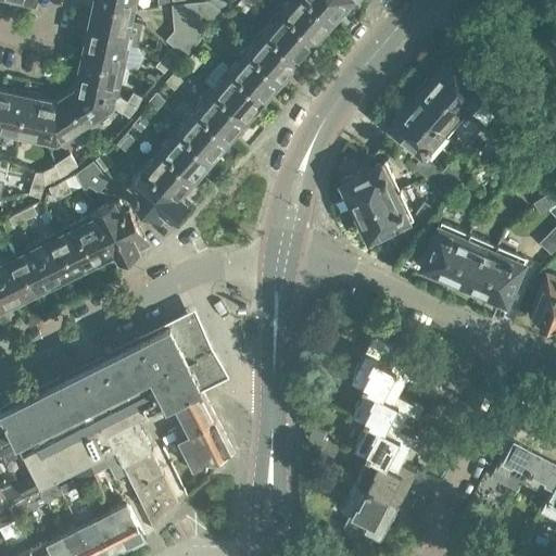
[(89,25),(88,33),(97,35),(126,41),(139,43),(143,21),(131,19),(134,5),(105,0),(95,0),(92,10),(92,13),(89,14),(88,24),(89,25)]
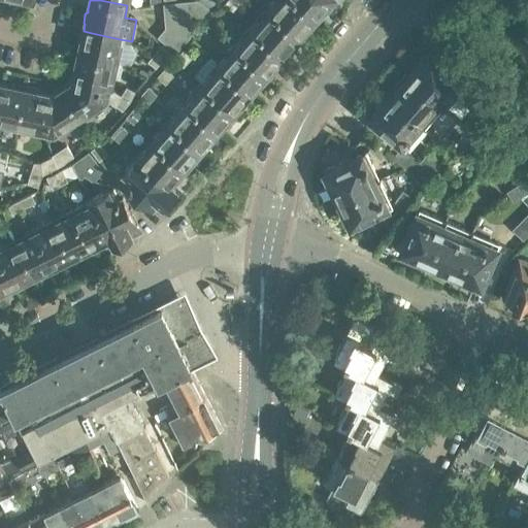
[(184,0),(165,2),(165,14),(198,11),(195,9),(194,0),(184,0)]
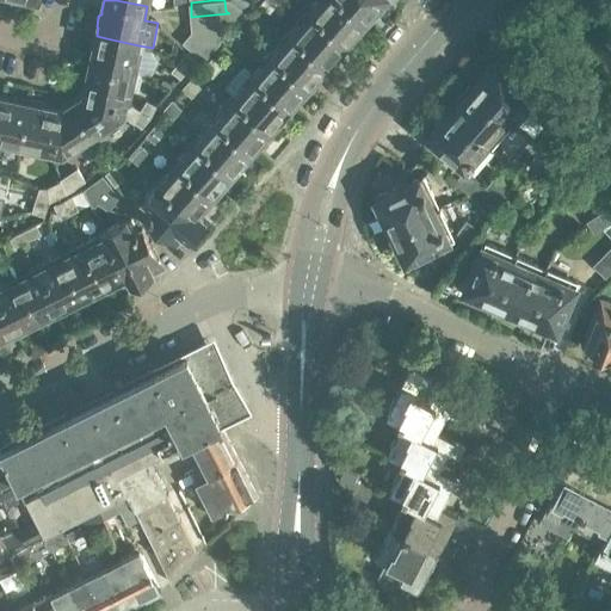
[(224,0),(226,11),(229,13),(233,17),(241,7),(233,0),(224,0)]
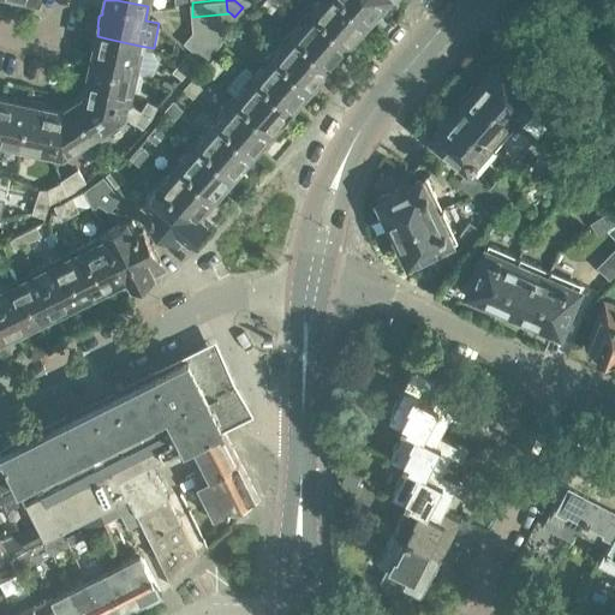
[(281,0),(266,0),(263,3),(273,11),(281,0)]
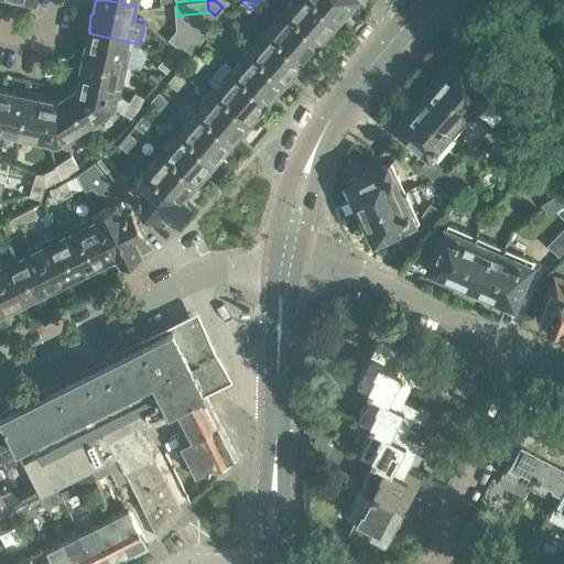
[(289,0),(285,4),(303,19),(303,22),(306,25),(308,24),(322,36),(328,29),(332,30),(339,21),(338,18),(339,17),(326,4),(324,6),(321,2),(320,2),(320,0),(289,0)]
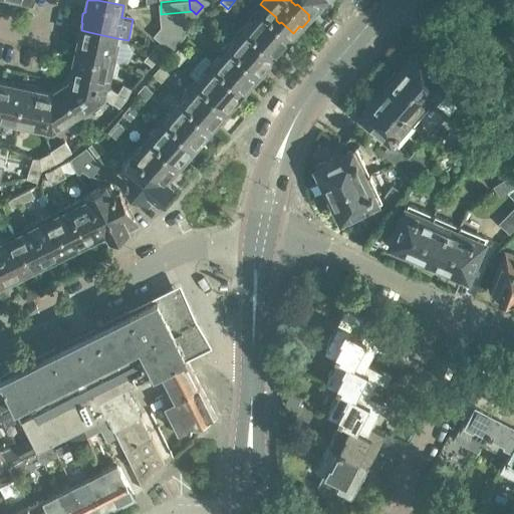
[(291,0),(291,2),(292,2),(295,5),(297,4),(309,15),(315,8),(318,9),(325,1),(325,0),(291,0)]
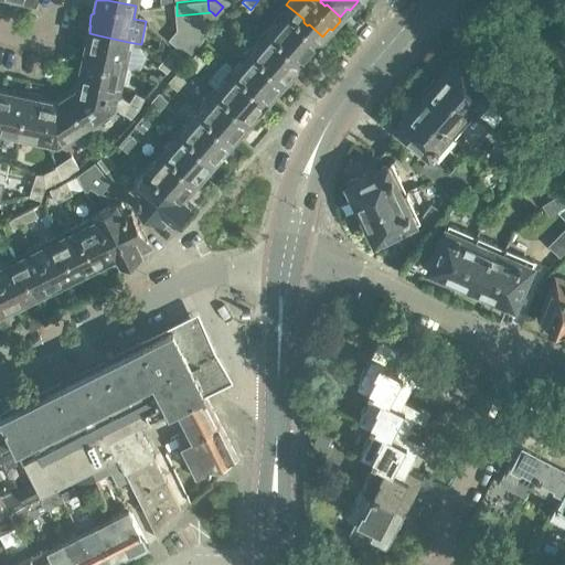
[(285,41),(290,45),(292,43),(306,55),(311,50),(315,50),(322,41),(321,38),(322,36),(309,24),(307,25),(304,22),(304,19),(286,4),(269,23),(287,39),(285,41)]
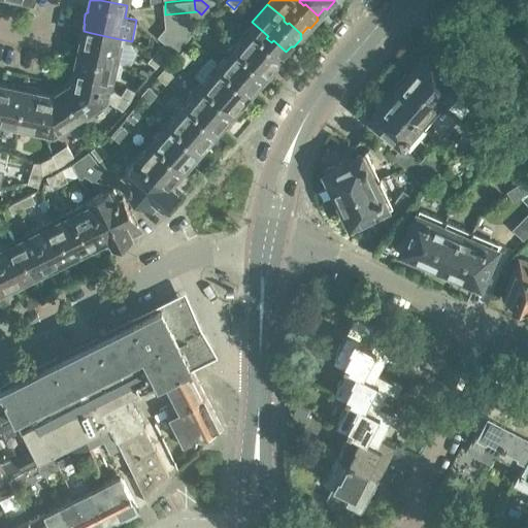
[(166,28),(174,29),(174,27),(174,26),(193,24),(201,14),(198,11),(165,14),(166,28)]
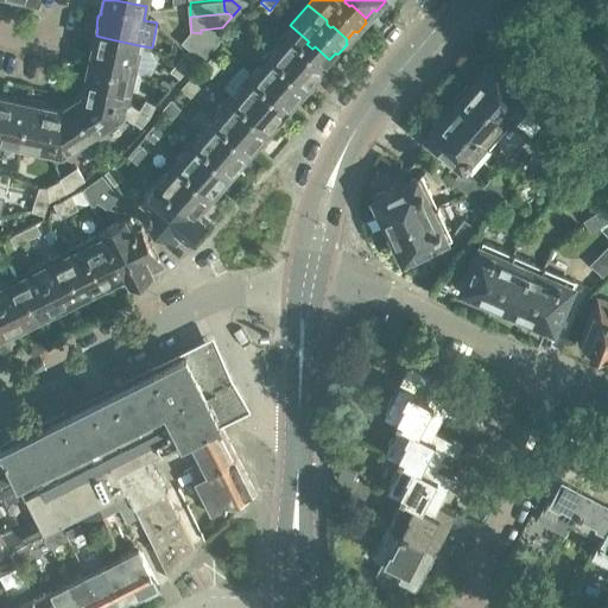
[(329,59),(315,46),(312,49),(306,44),(309,42),(290,25),(271,48),(290,63),(287,67),(292,70),(295,69),(310,82),(317,74),(321,75),(329,65),(328,61),(329,59)]
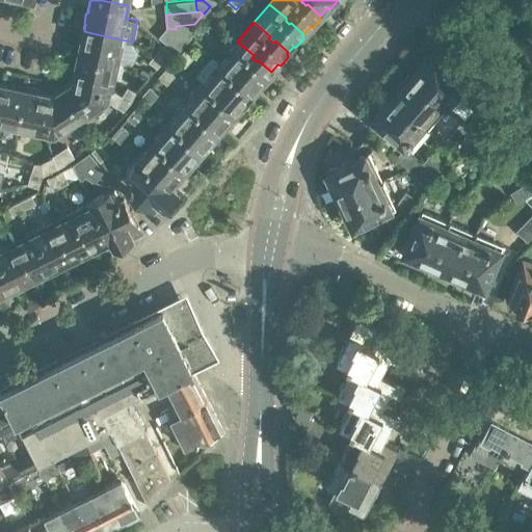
[(191,35),(194,24),(176,26),(176,27),(176,29),(175,31),(191,35)]
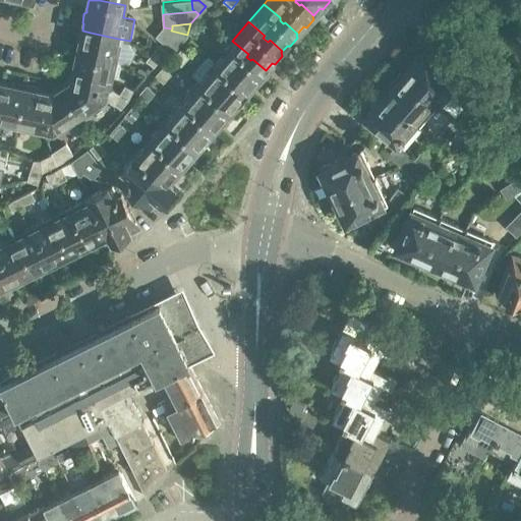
[(171,31),(172,29),(164,27),(156,36),(174,50),(187,35),(171,31)]
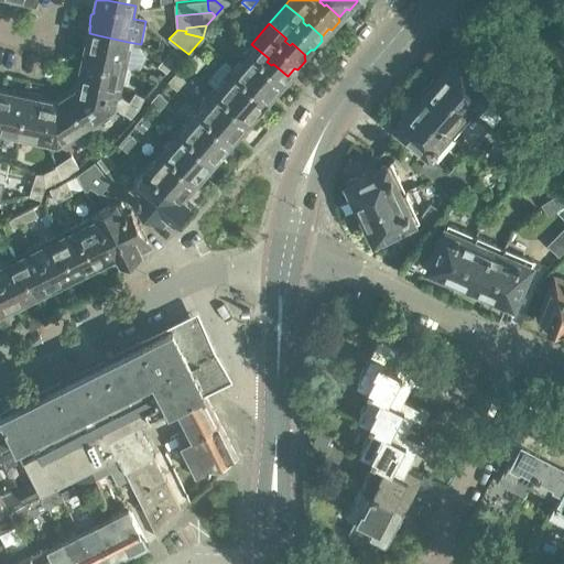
[(98,35),(89,33),(87,42),(85,43),(82,56),(123,66),(128,42),(98,35)]
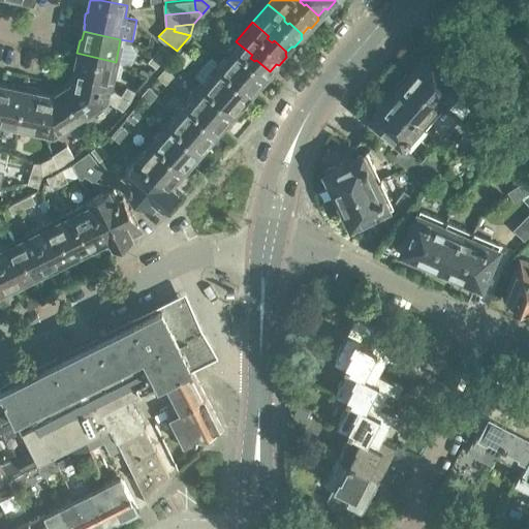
[(236,41),(219,60),(235,74),(234,76),(234,78),(236,79),(237,81),(240,79),(252,91),(259,84),(262,84),(270,75),(269,72),(270,71),(256,60),(254,61),(250,58),(252,55),(236,41)]
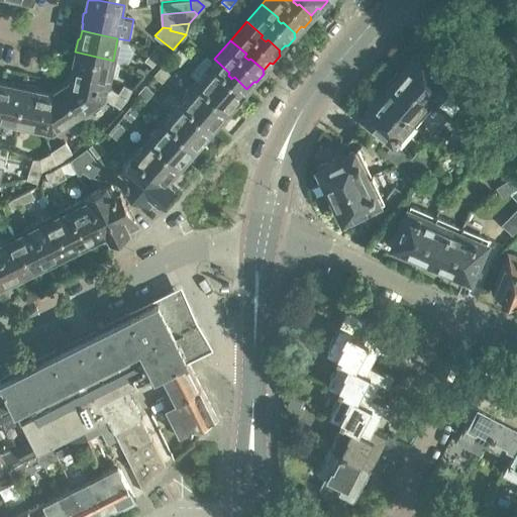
[(160,42),(152,50),(161,59),(168,49),(160,42)]
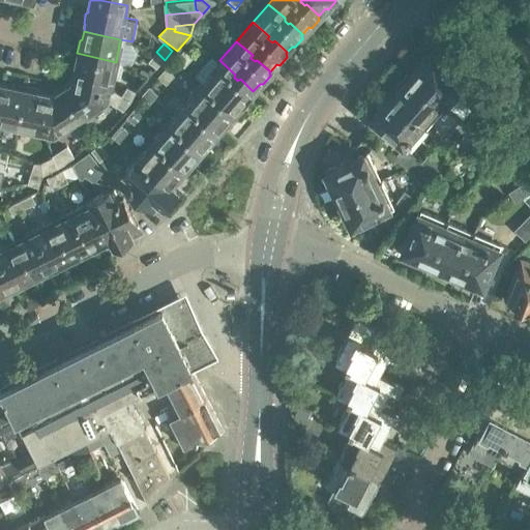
[(411,74),(445,104),(467,78),(444,59),(445,57),(446,55),(446,53),(446,52),(445,50),(445,49),(443,48),(442,47),(440,46),(438,47),(437,47),(435,48),(434,48),(429,54),(427,53),(415,65),(417,66),(411,74)]
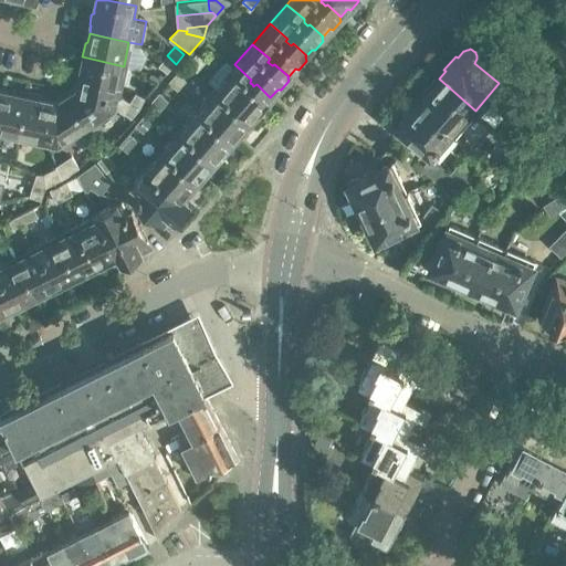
[(197,54),(189,63),(198,71),(206,62),(197,54)]
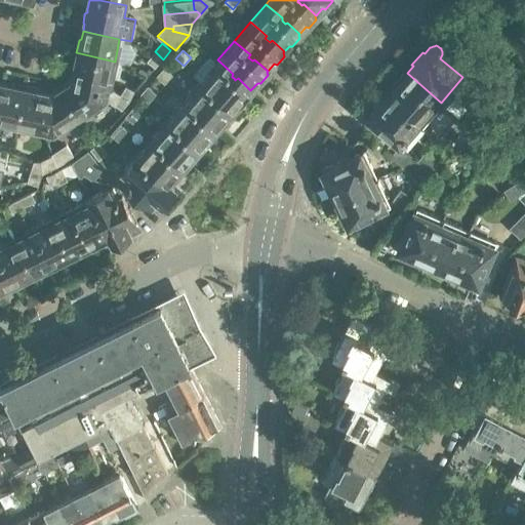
[(156,68),(163,59),(155,51),(148,61),(156,68)]
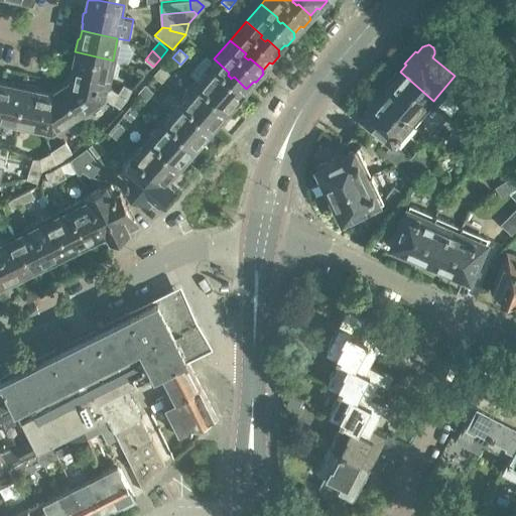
[(75,66),(73,73),(86,77),(90,82),(107,86),(113,60),(75,51),(73,63),(75,66)]
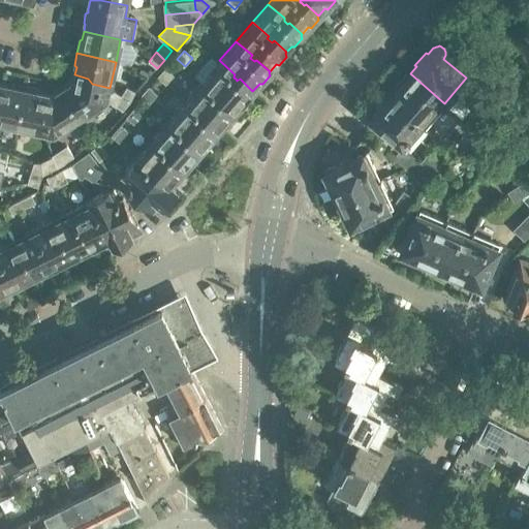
[(235,74),(219,60),(212,56),(197,71),(201,74),(199,76),(218,92),(218,95),(222,100),(225,99),(237,109),(242,102),(245,103),(252,95),(251,92),(252,91),(240,79),(237,81),(236,79),(234,78),(234,76),(235,74)]
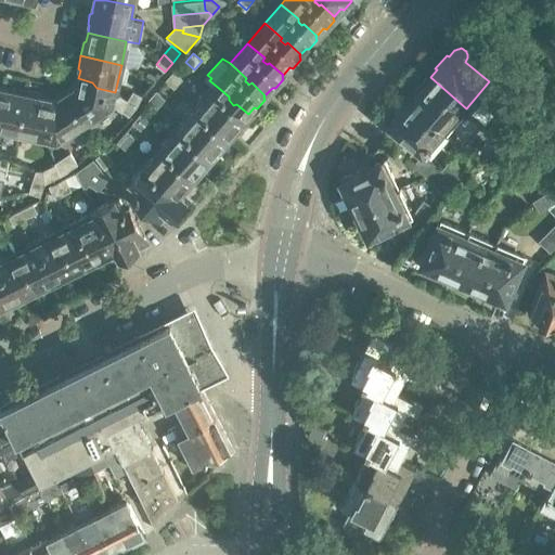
[(183,79),(175,72),(166,80),(175,88),(183,79)]
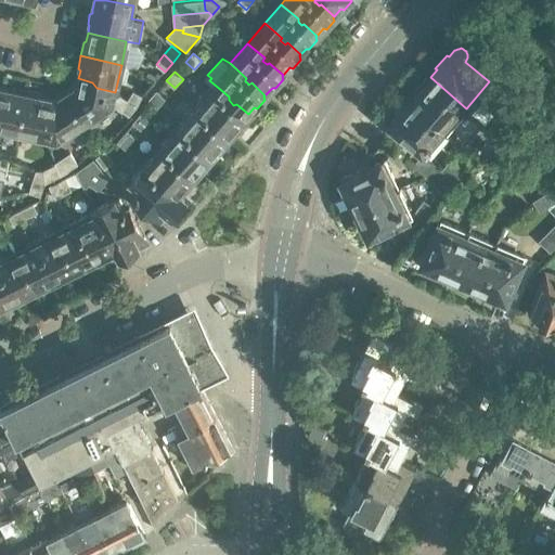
[(137,107),(138,105),(128,99),(128,100),(115,92),(97,88),(92,82),(78,78),(76,86),(74,85),(65,91),(78,112),(86,124),(112,106),(121,113),(123,111),(129,116),(137,107)]
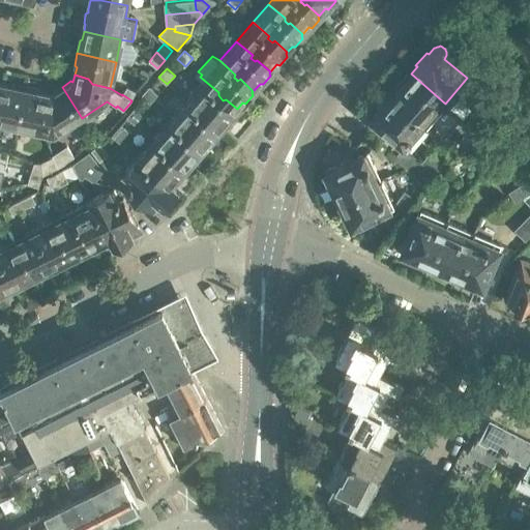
[(412,113),(427,126),(434,133),(443,123),(435,116),(445,104),(431,91),(427,92),(423,89),(422,85),(411,75),(409,76),(407,75),(396,86),(399,88),(391,96),(404,107),(404,111),(408,114),(412,113)]
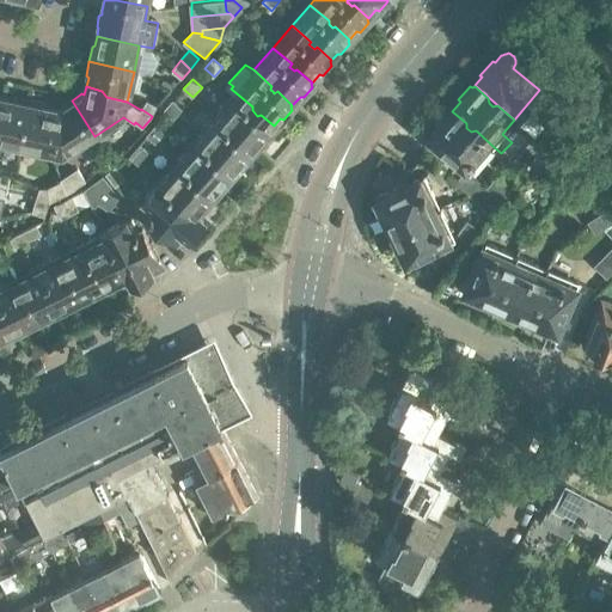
[(233,92),(215,114),(234,130),(233,133),(238,136),(240,135),(255,148),(262,140),(265,141),(274,130),(273,127),(274,126),(261,115),(257,116),(252,110),(252,106),(231,89),(231,90),(233,92)]
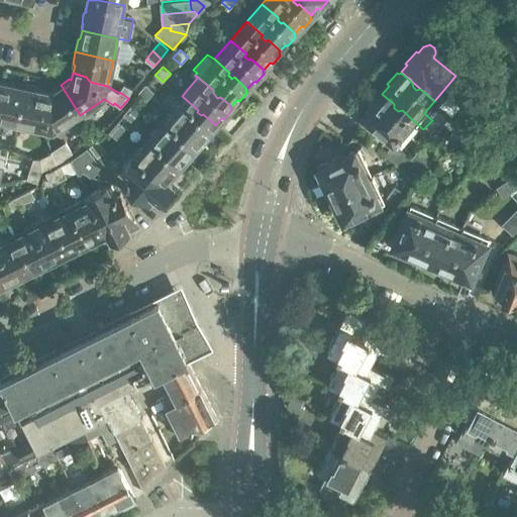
[(0,99),(0,117),(18,121),(25,84),(13,81),(11,83),(4,81),(0,99)]
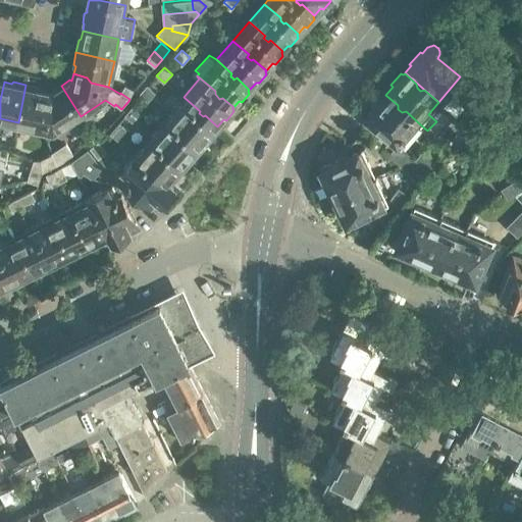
[(25,85),(18,122),(45,127),(49,111),(43,104),(46,91),(39,90),(37,87),(25,85)]
